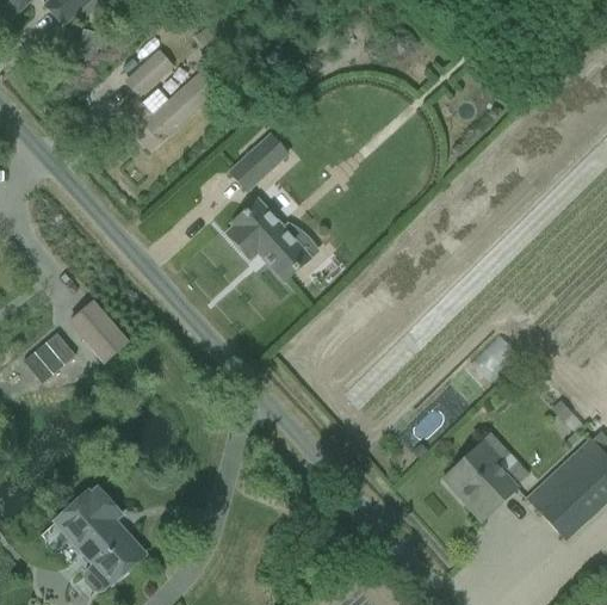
[(0,0),(0,5),(11,17),(29,0),(0,0)]
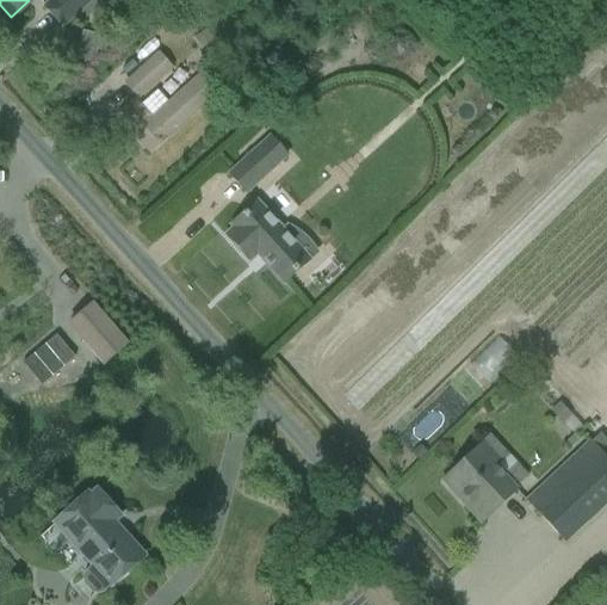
[(49,0),(48,1),(66,22),(81,7),(87,14),(104,0),(49,0)]
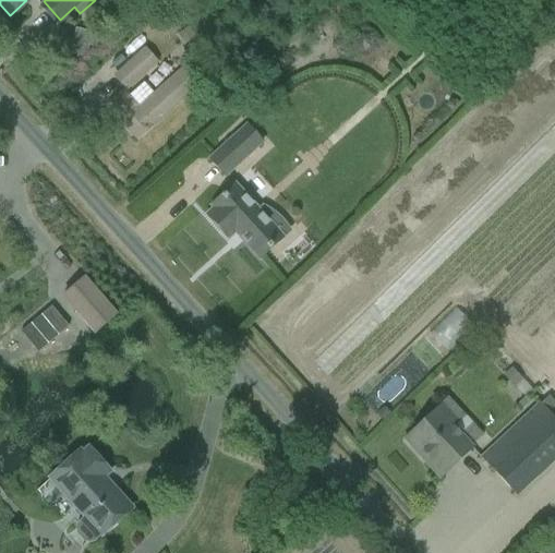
[(77,51),(97,56),(103,33),(84,27),(77,51)]
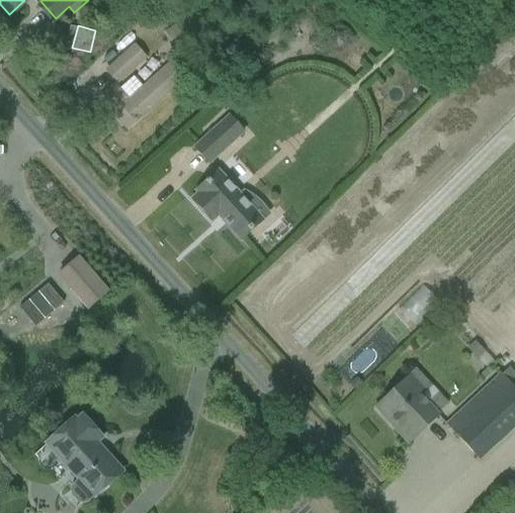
[(136,43),(106,69),(117,81),(118,81),(147,56),(136,43)]
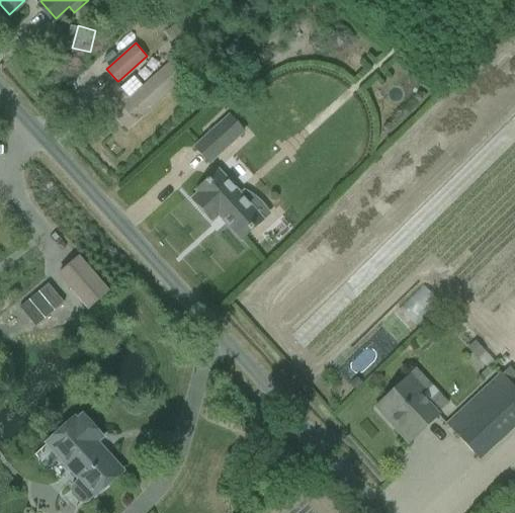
[(117,81),(102,94),(130,124),(145,111),(168,90),(184,76),(172,62),(155,76),(146,84),(136,73),(122,85),(118,81),(117,81)]
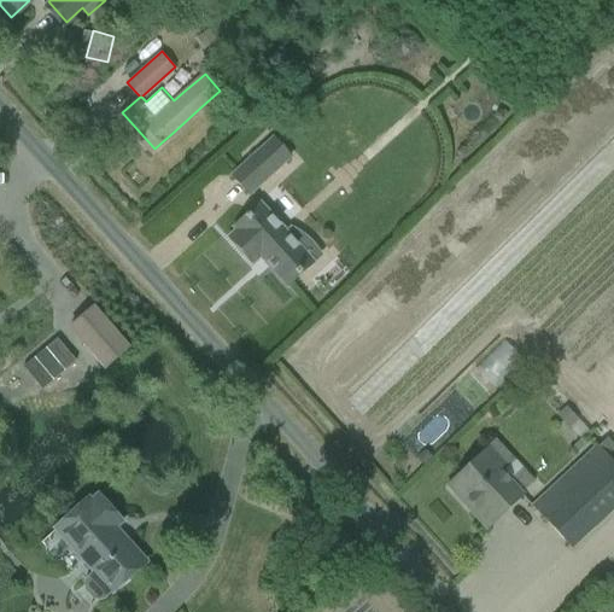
[(251,193),(294,153),(278,134),(233,174),(251,193)]
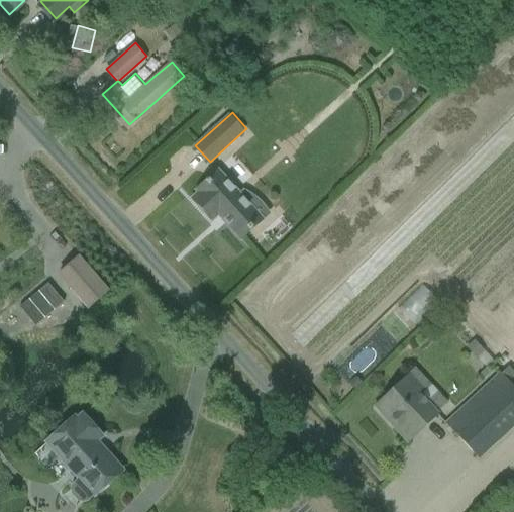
[(242,236),(257,222),(271,210),(261,196),(244,185),(238,190),(219,170),(213,175),(198,188),(200,190),(194,195),(214,217),(220,212),(242,236)]
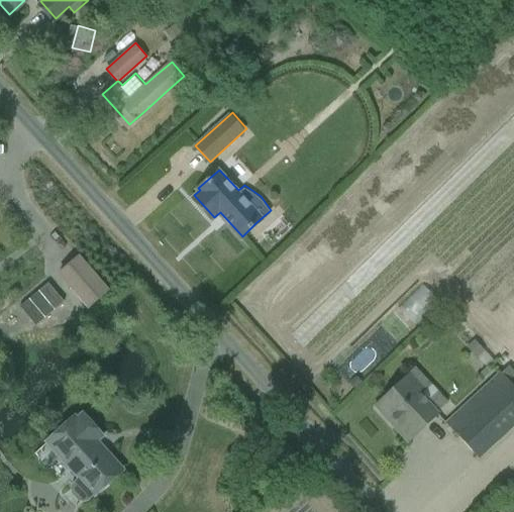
[(108,289),(80,254),(61,271),(90,304),(108,289)]
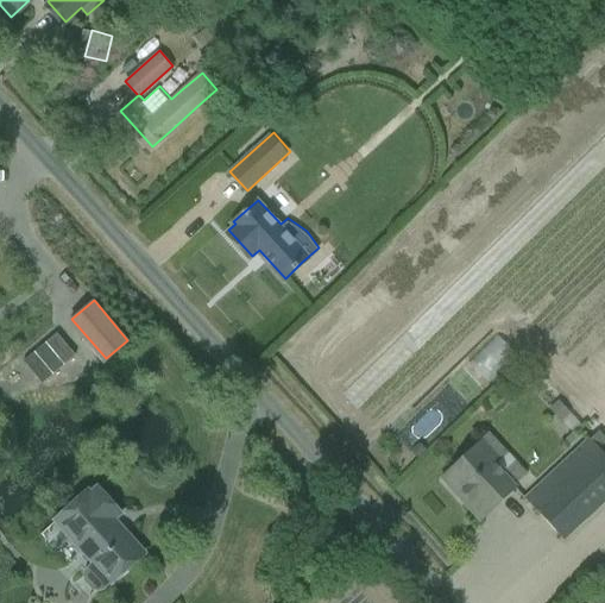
[(60,333),(25,359),(43,382),(76,355),(60,333)]
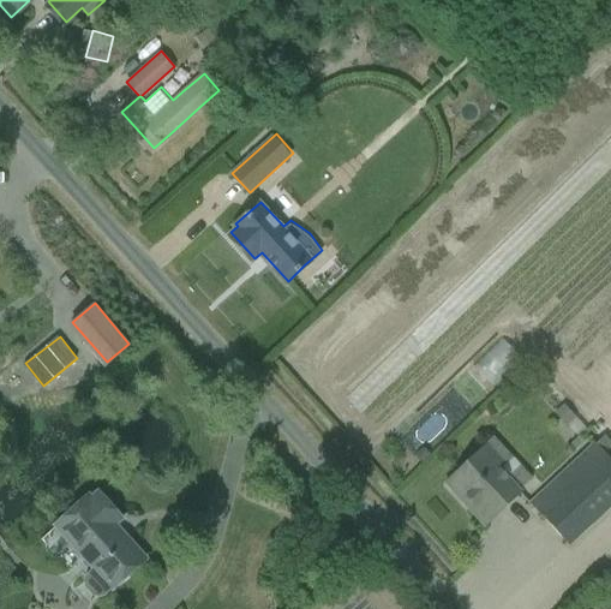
[(483,407),(532,357),(513,338),(463,388),(483,407)]
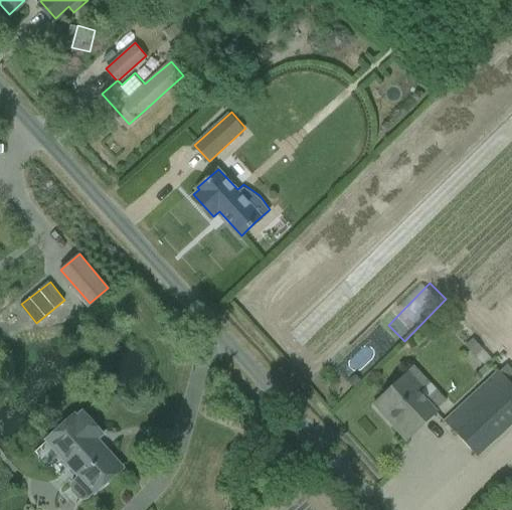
[(474,334),(466,341),(477,353),(484,345),(474,334)]
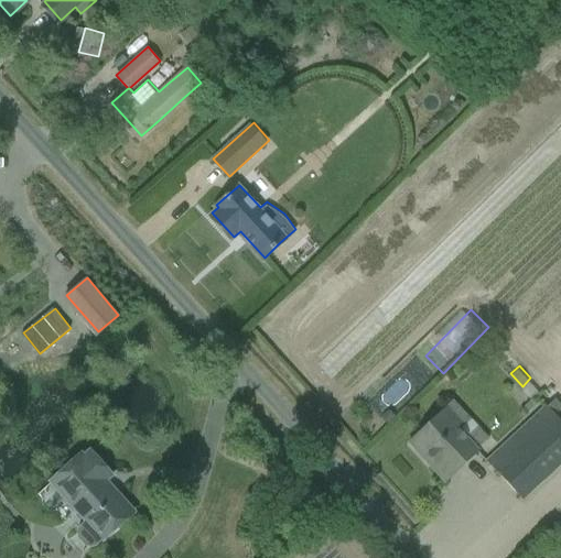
[(539,400),(535,395),(533,396),(532,396),(525,403),(529,408),(539,400)]
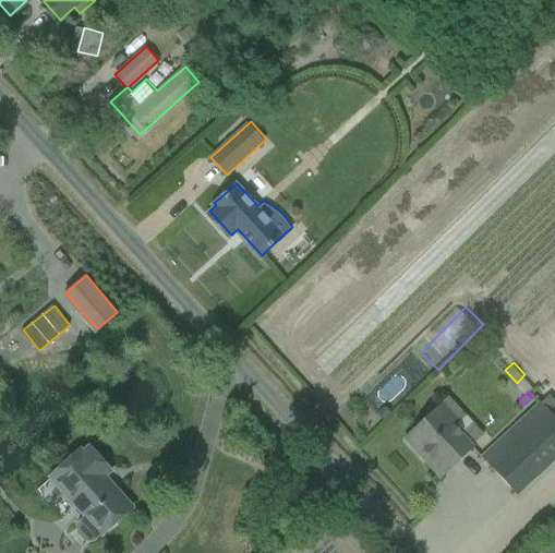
[(519,492),(535,477),(554,458),(554,411),(543,398),(483,454),(519,492)]
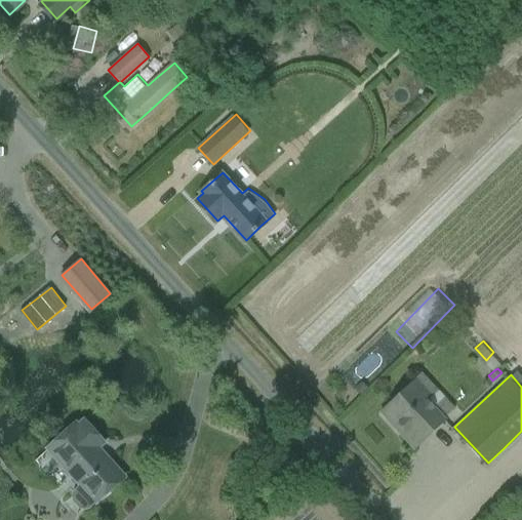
[(362,381),(356,387),(362,392),(363,393),(369,387),(362,381)]
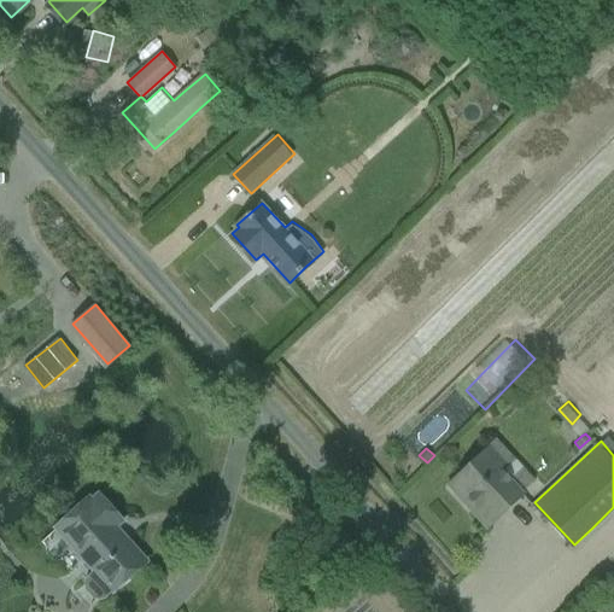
[(495,520),(512,503),(525,491),(485,449),(450,482),(468,501),(473,497),(495,520)]
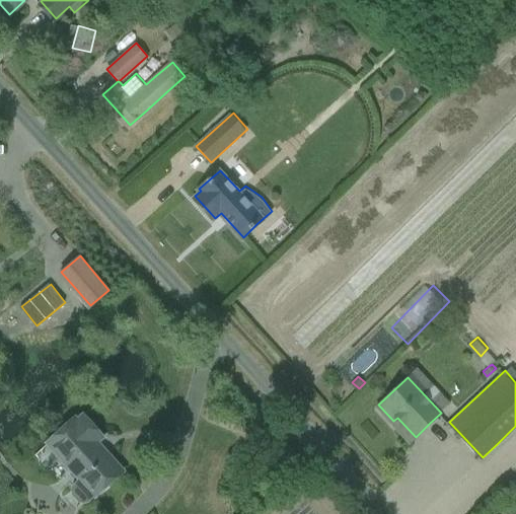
[(49,441),(81,478),(75,483),(74,489),(75,494),(81,501),(85,501),(90,499),(125,468),(108,450),(105,453),(96,442),(104,435),(84,413),(79,418),(77,416),(62,429),(49,441)]
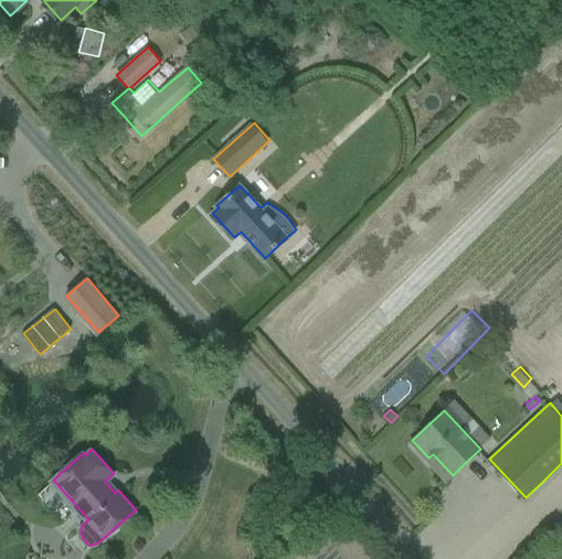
All buildings are outlined.
